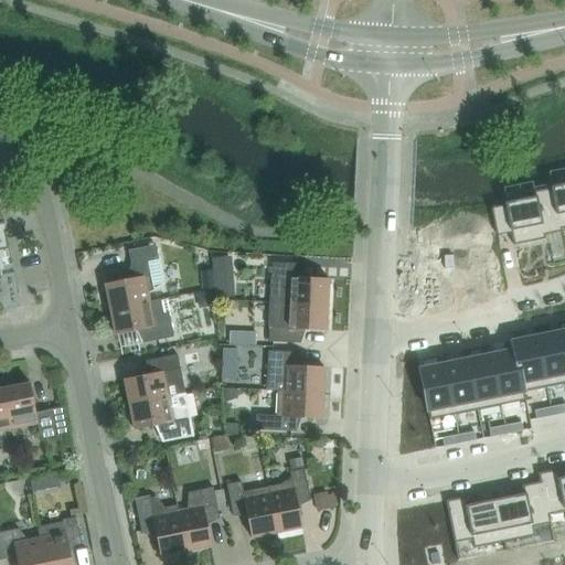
[(564,183),(551,187),(560,232),(561,232),(561,230),(564,227),(564,183)]
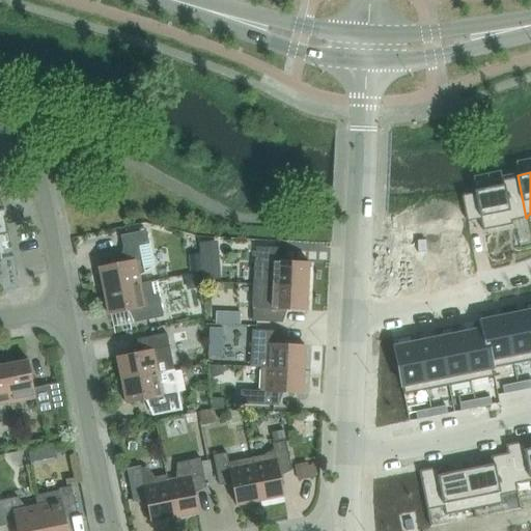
[(474,193),(462,196),(467,221),(479,219),(481,230),(511,225),(511,221),(526,218),(518,175),(516,176),(516,177),(500,180),(501,186),(474,191),(474,193)]
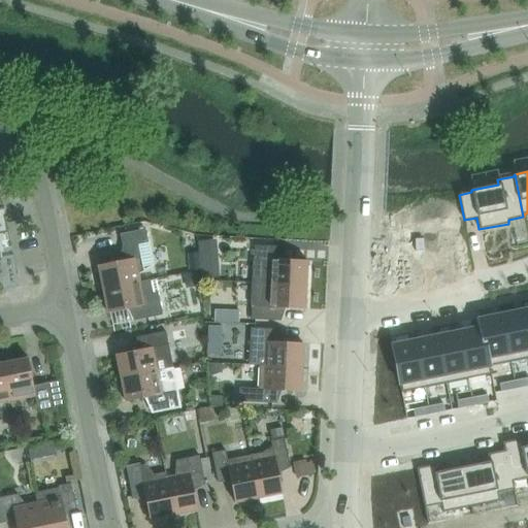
[(120,234),(125,260),(98,265),(102,289),(138,282),(137,273),(142,270),(153,267),(144,229),(120,234)]
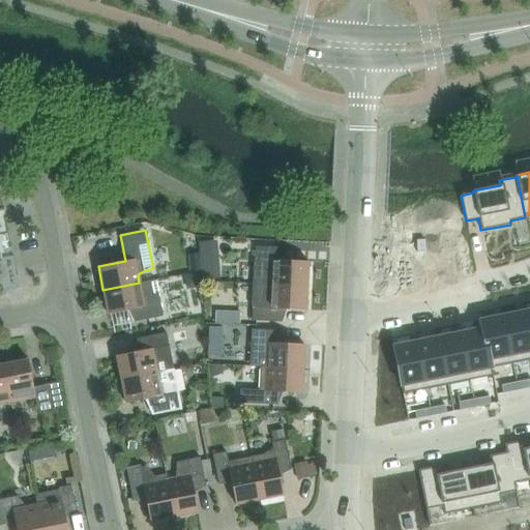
[(201,260),(214,259),(213,241),(200,242),(201,260)]
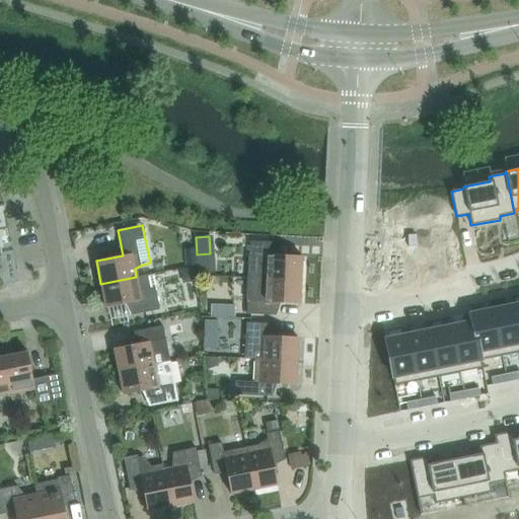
[(279,242),(249,241),(247,278),(300,280),(301,256),(279,255),(279,242)]
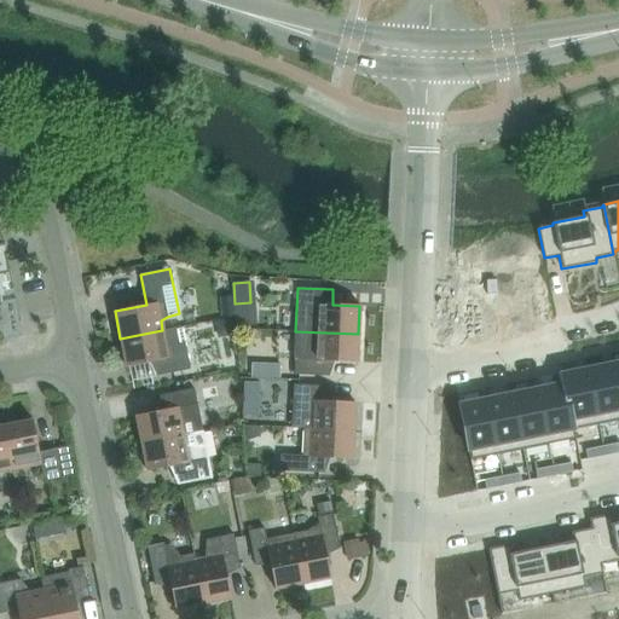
[(232,294),(220,295),(221,316),(233,314),(232,294)]
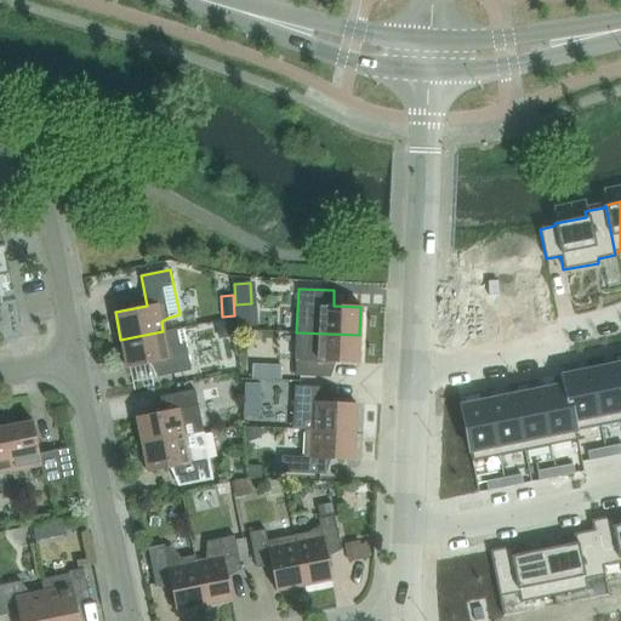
[(191,370),(186,343),(182,329),(164,334),(163,331),(120,340),(126,368),(153,363),(155,377),(191,370)]
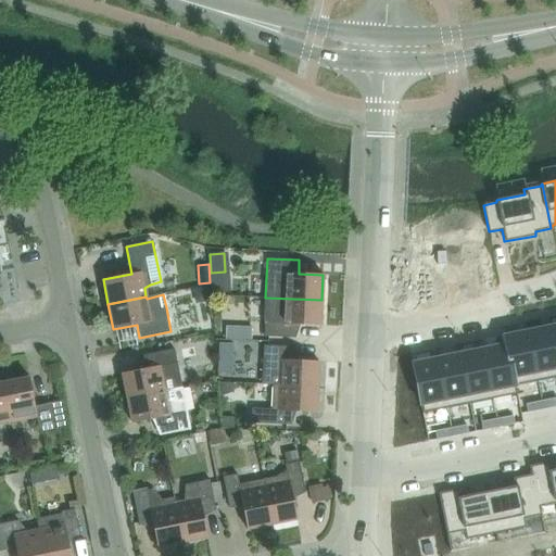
[(320,326),(321,300),(265,298),(264,337),(295,338),(295,325),(320,326)]
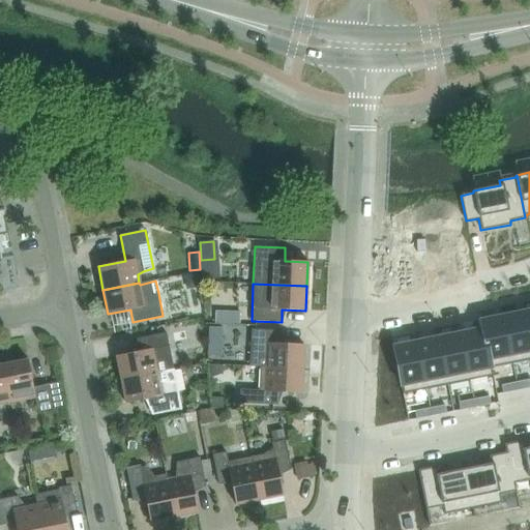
[(224,311),(224,322),(239,323),(239,311),(224,311)]
